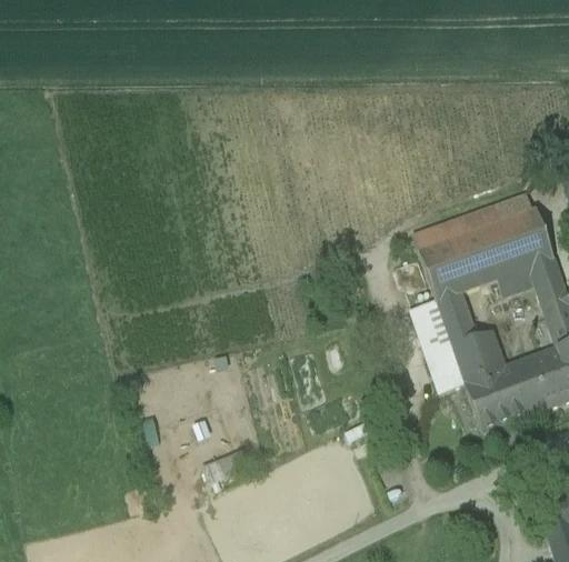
[(568,154),(555,160),(568,201),(568,154)]
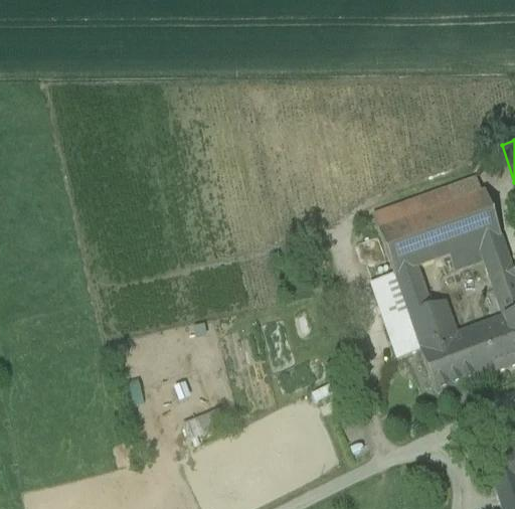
[(487,189),(378,226),(393,271),(393,272),(416,265),(448,253),(479,242),(503,234),(487,189)]
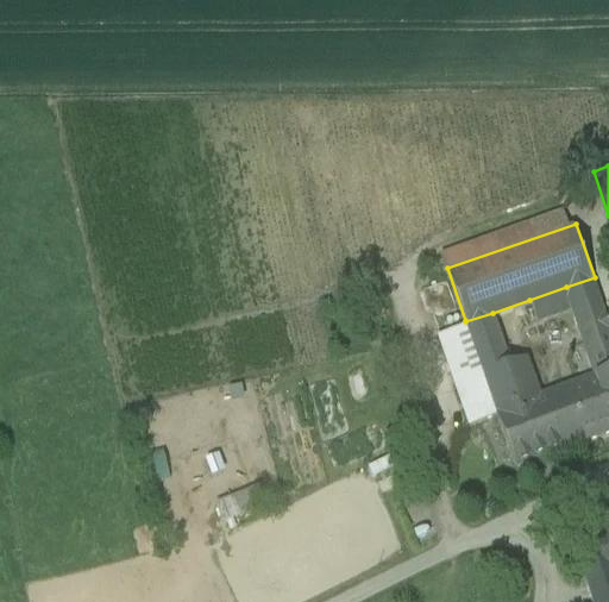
[(572,307),(595,372),(608,367),(608,320),(595,277),(566,287),(572,307)]
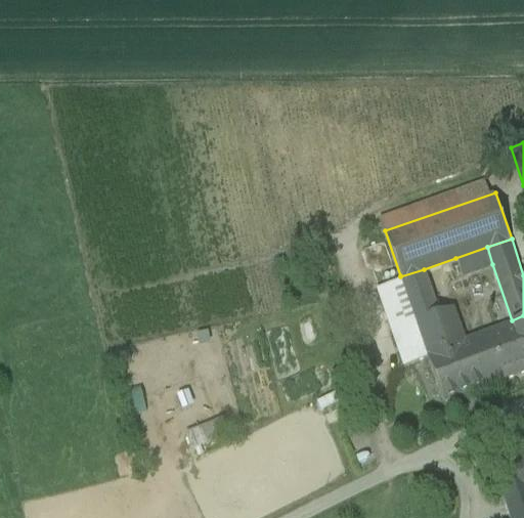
[(487,247),(455,258),(462,275),(492,264),(487,247)]
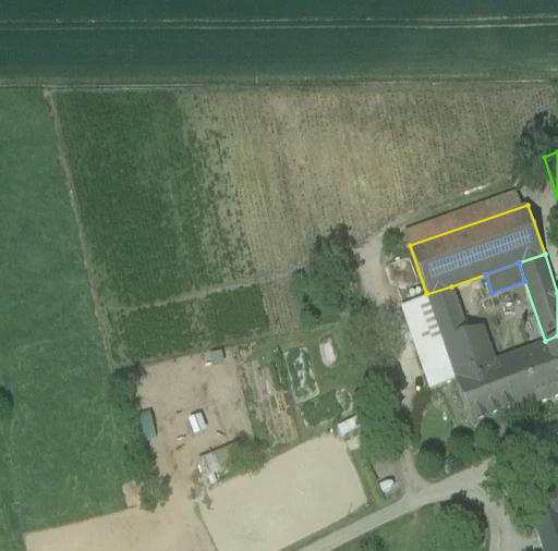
[(520,350),(494,359),(482,323),(466,329),(451,286),(426,294),(455,375),(472,424),(536,400),(520,350)]
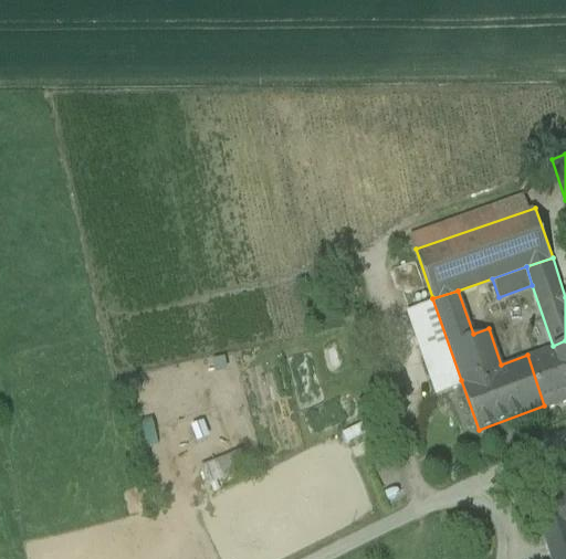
[(432,298),(432,297),(406,306),(435,390),(461,380),(432,298)]
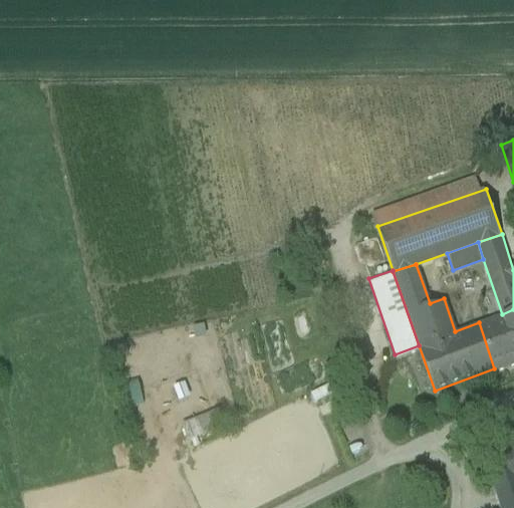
[(513,309),(502,314),(479,322),(494,368),(513,360),(513,309)]
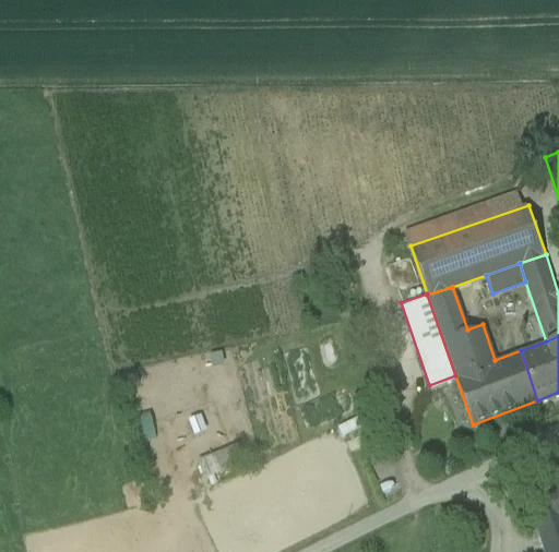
[(381,399),(352,409),(356,422),(385,412),(381,399)]
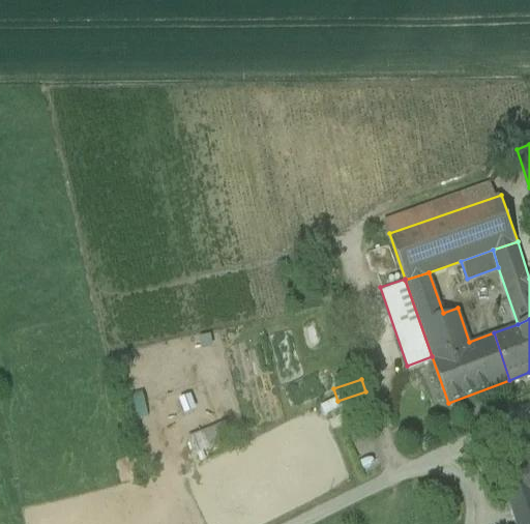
[(188,436),(196,450),(233,432),(226,417),(188,436)]
